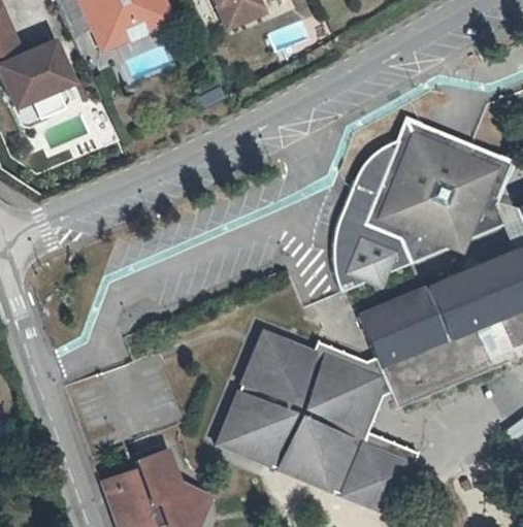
[(54,35),(25,47),(1,0),(0,0),(0,86),(10,109),(74,80),(54,35)]
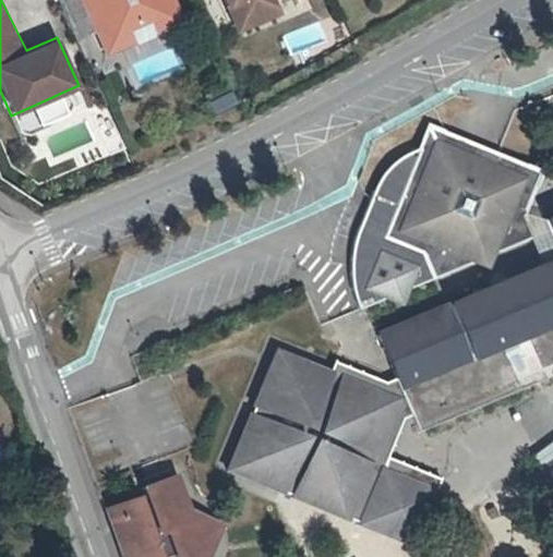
[(82,0),(108,56),(188,21),(178,0),(82,0)]
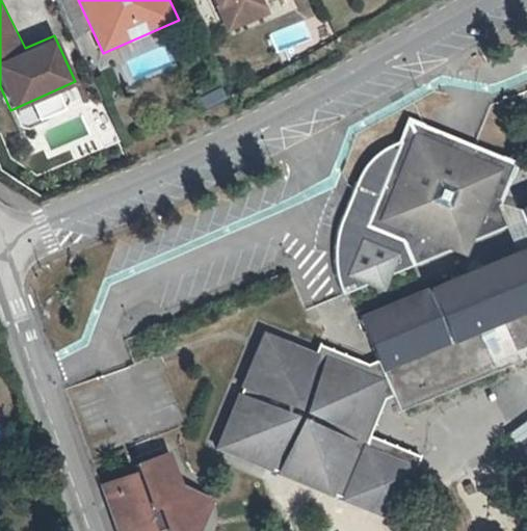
[(234,2),(244,26),(270,15),(263,0),(219,0),(222,7),(234,2)]
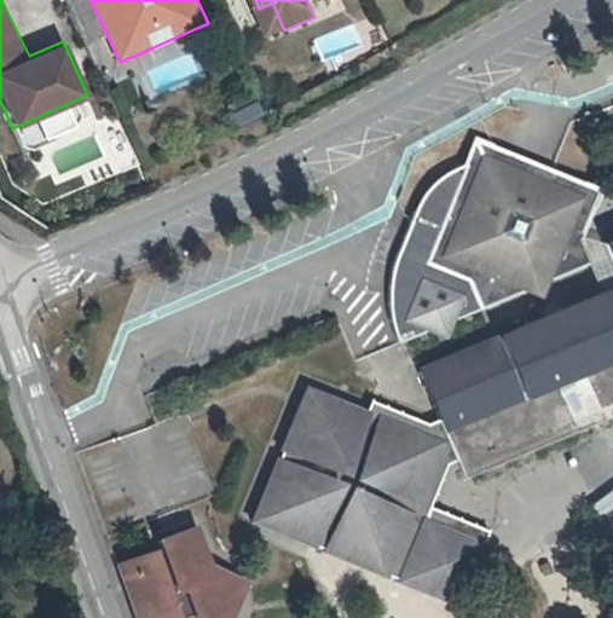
[(271,36),(284,30),(272,3),(259,9),(271,36)]
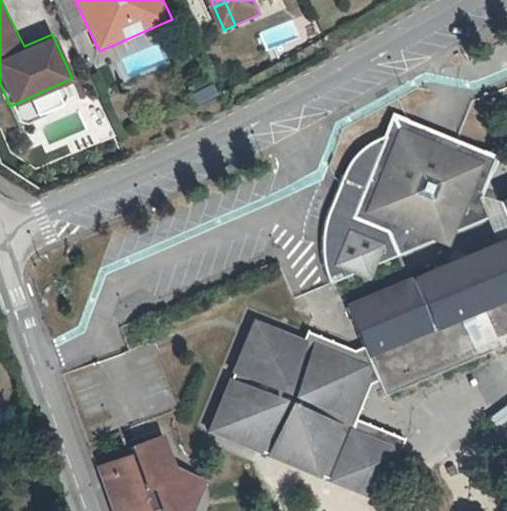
[(381,155),(356,216),(389,229),(399,254),(491,215),(482,191),(495,157),(414,121),(396,114),(389,133),(381,155)]
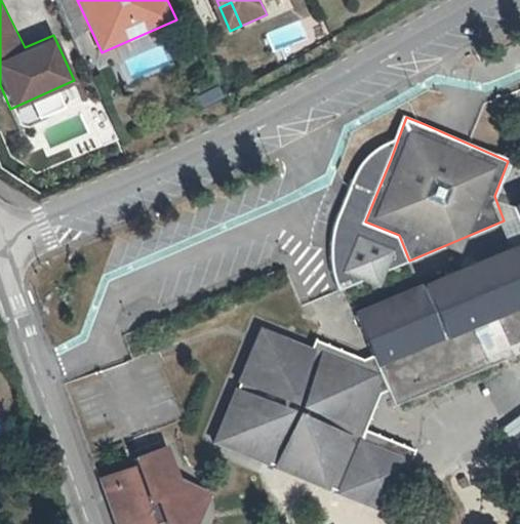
[(359,166),(353,176),(364,180),(375,152),(391,159),(399,136),(393,138),(388,140),(382,145),(371,152),(365,158),(359,166)]
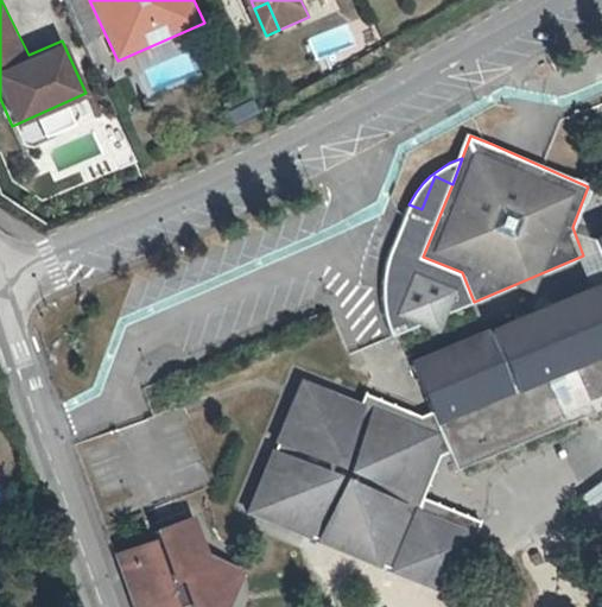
[(391,336),(474,302),(462,272),(423,257),(452,184),(435,176),(422,209),(409,204),(390,252),(386,263),(384,277),(382,295),(384,309),(387,323),(391,336)]
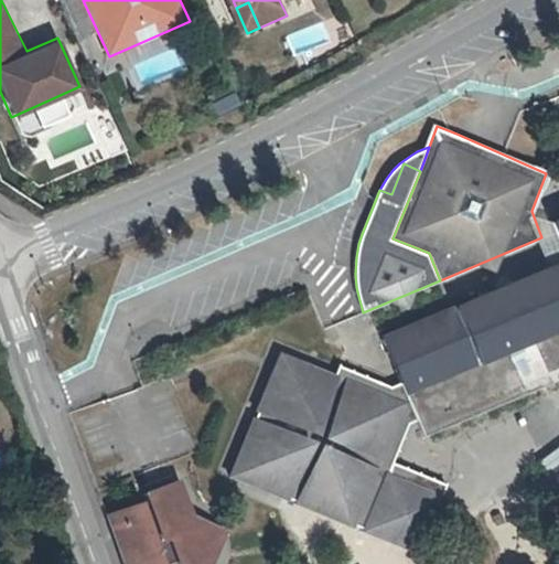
[(558,258),(382,336),(400,382),(416,419),(423,438),(558,381),(558,219),(552,222),(558,236),(558,258)]
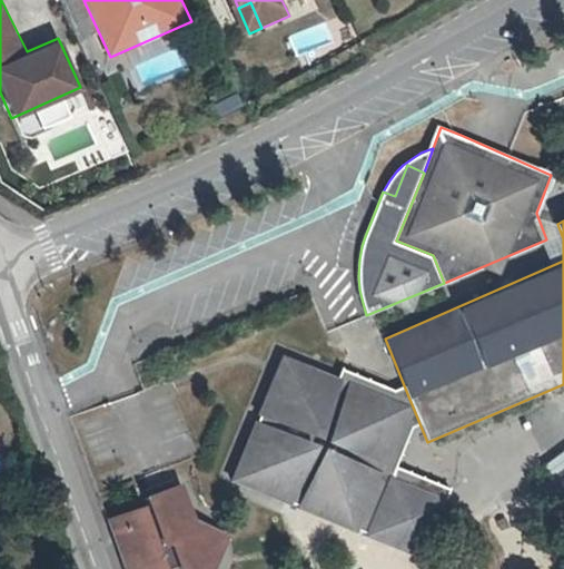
[(419,423),(404,385),(396,389),(344,366),(340,376),(285,354),(278,369),(233,481),(367,536),(396,467),(413,427),(419,423)]
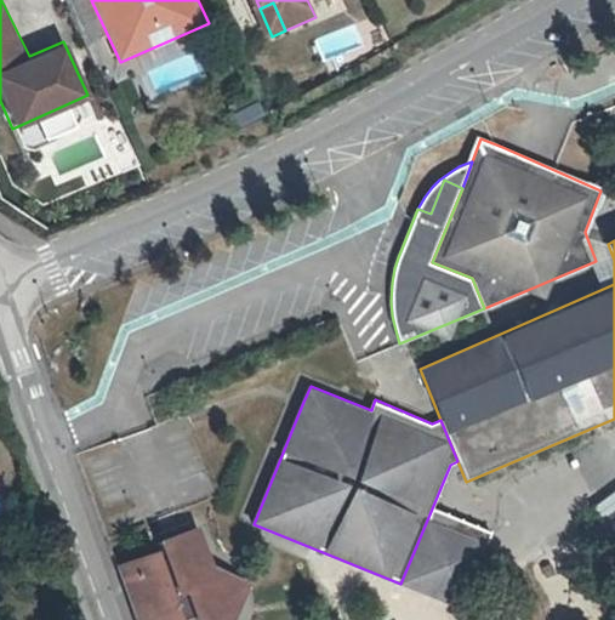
[(432,508),(400,584),(460,608),(491,533),(432,508)]
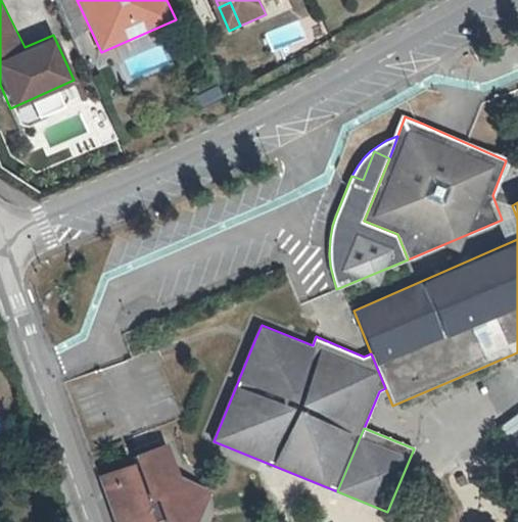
[(102,474),(119,521),(161,521),(163,521),(162,521),(194,521),(210,489),(180,475),(167,441),(129,454),(132,462),(102,474)]
